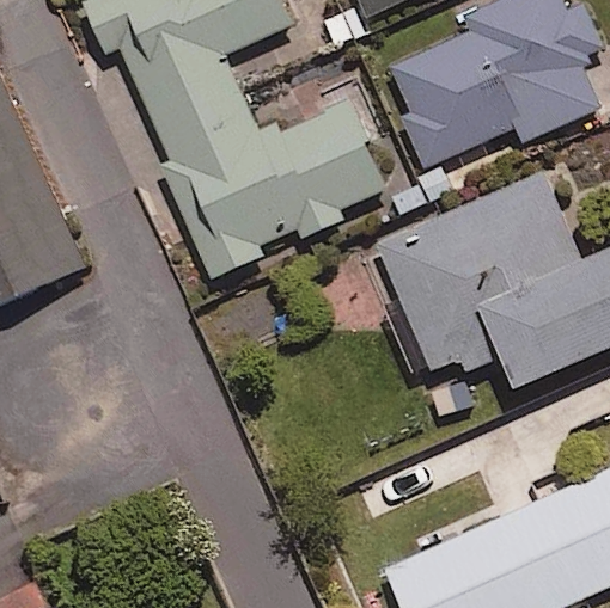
[(97,0),(86,5),(107,50),(119,45),(172,163),(162,167),(211,277),(262,253),(258,247),(294,231),(298,241),(345,220),(340,210),(388,190),(346,100),(278,131),(274,122),(256,130),(220,53),(286,23),(275,0),(97,0)]
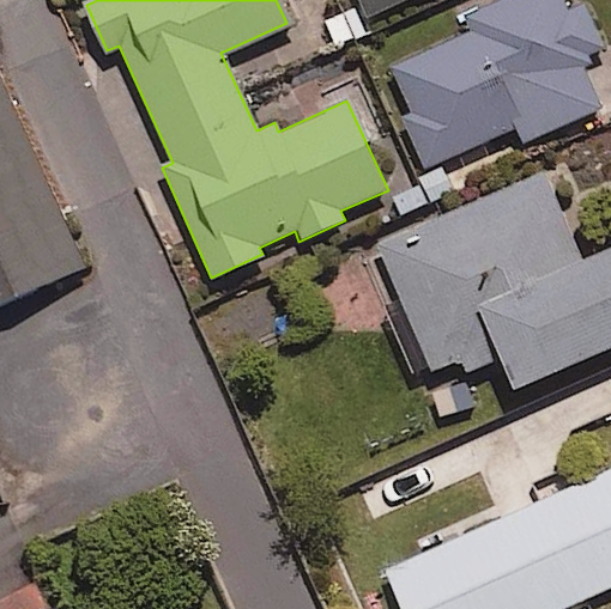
[(358,0),(366,14),(397,0),(358,0)]
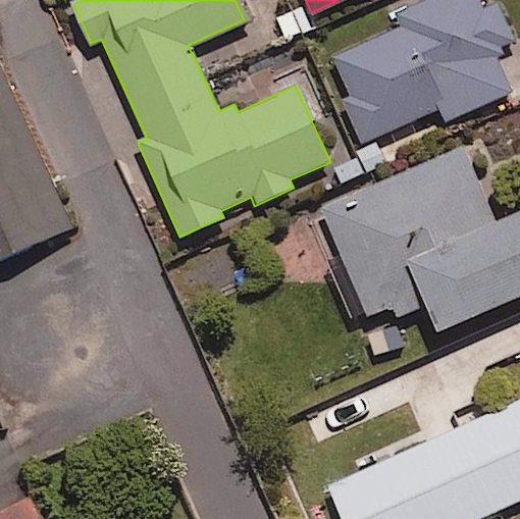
[(424,0),(395,13),(402,28),(333,58),(350,95),(341,99),(360,144),(437,109),(443,121),(511,92),(496,57),(504,54),(502,47),(514,42),(497,1),(479,8),(475,0),(424,0)]
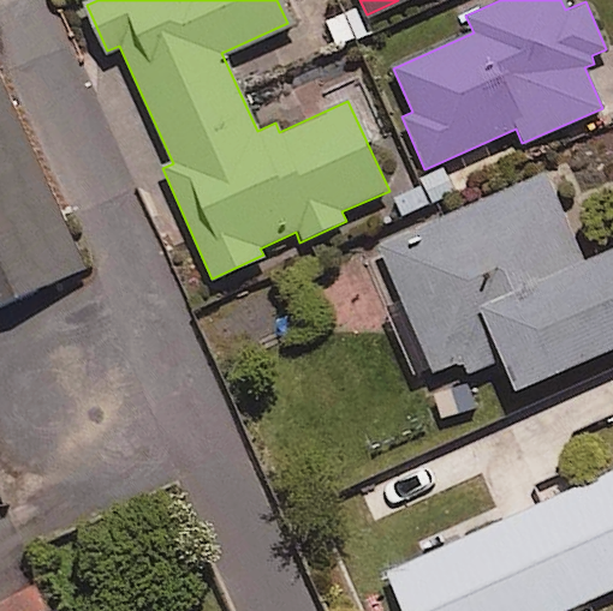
[(0,301),(90,262),(0,59),(0,301)]
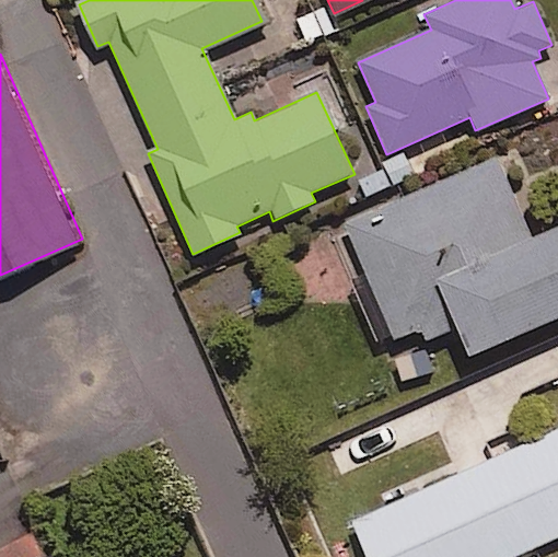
[(496,157),(341,222),(393,340),(420,328),(426,340),(455,327),(468,358),(557,318),(557,228),(531,240),(496,157)]
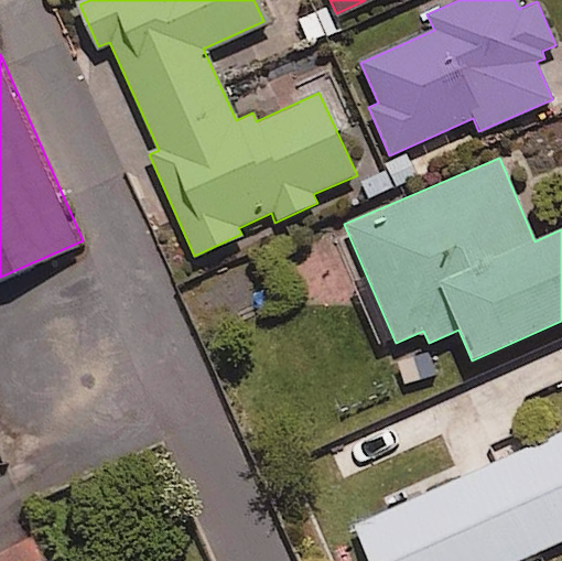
[(561,427),(357,519),(376,560),(506,560),(561,536),(561,427)]
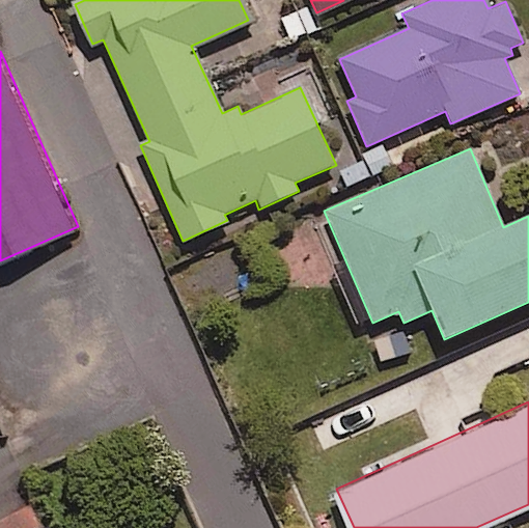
All buildings are outlined.
